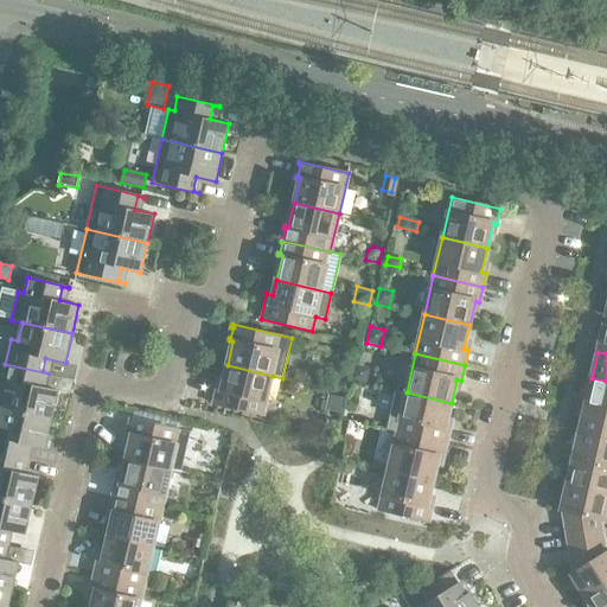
[(49,374),(5,364),(1,363),(0,368),(0,407),(52,420),(58,390),(39,387),(43,372),(49,375),(49,374)]
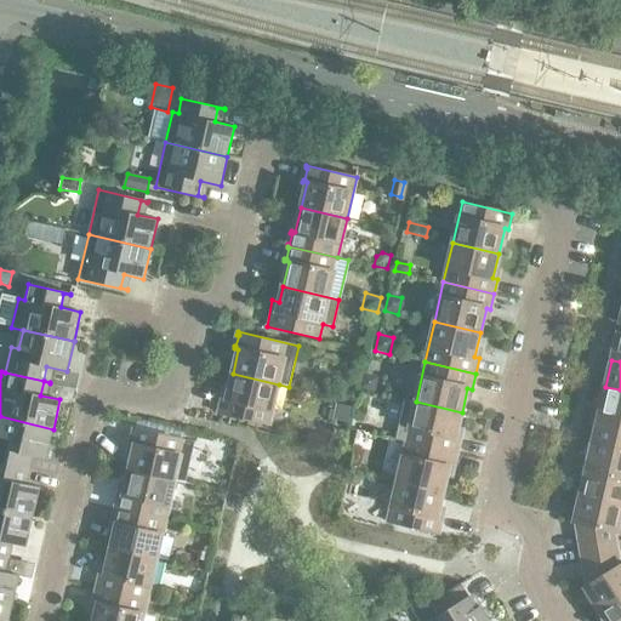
[(362,388),(376,391),(379,374),(365,371),(362,388)]
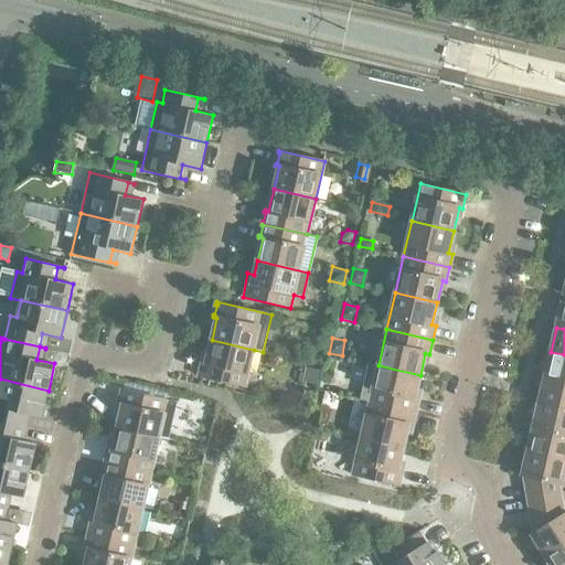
[(245,386),(254,350),(212,340),(206,362),(202,361),(202,363),(203,364),(201,374),(200,374),(199,376),(245,386)]
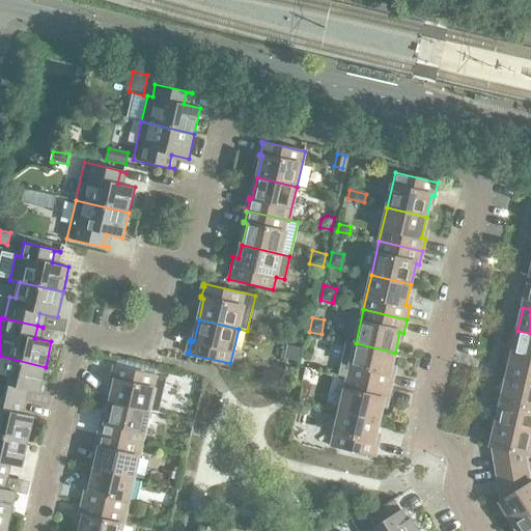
[(530,358),(530,333),(518,331),(512,354),(530,358)]
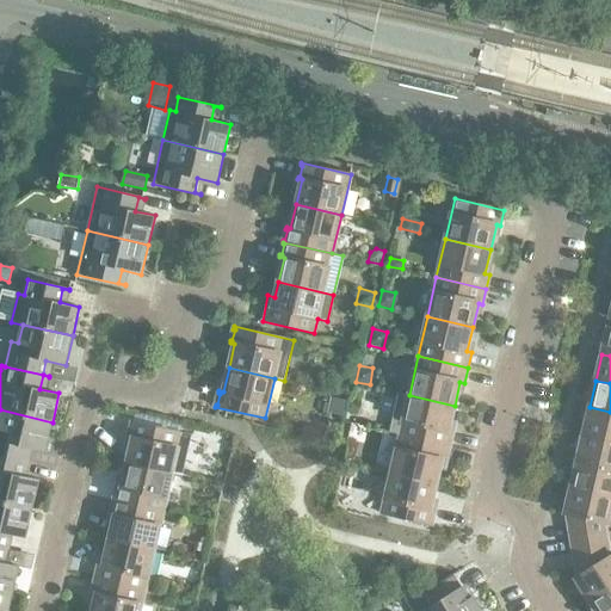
[(455,406),(409,395),(399,393),(389,432),(400,434),(450,446),(452,431),(449,431),(455,406)]
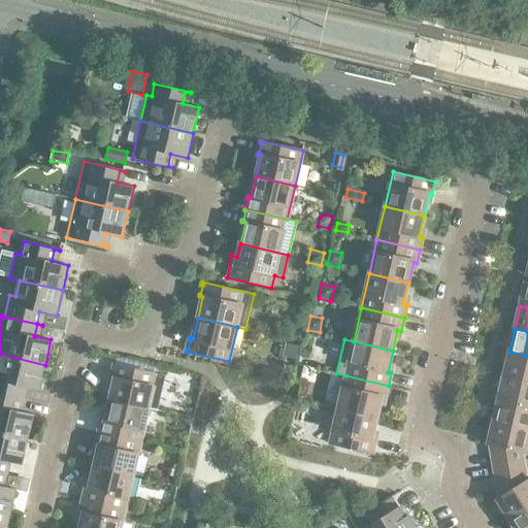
[(286,342),(283,356),(296,359),(299,345),(286,342)]
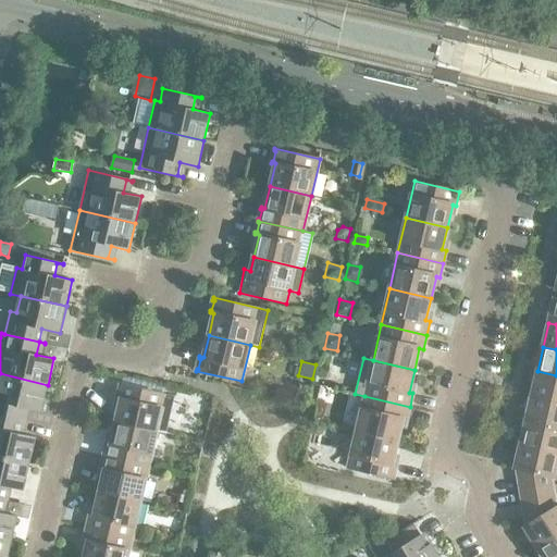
[(556,400),(556,375),(537,371),(531,395),(556,400)]
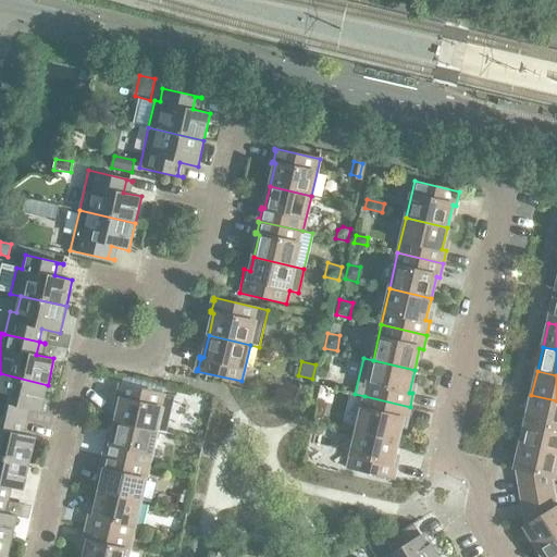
[(41,411),(48,385),(0,373),(0,415),(26,422),(26,421),(21,420),(24,408),(41,411)]
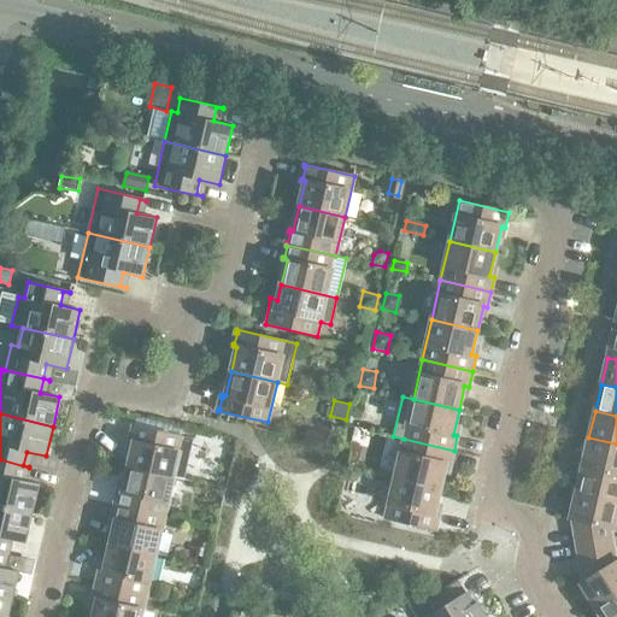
[(134,442),(128,466),(174,477),(184,480),(194,440),(134,425),(133,428),(134,428),(131,440),(130,439),(129,441),(134,442)]
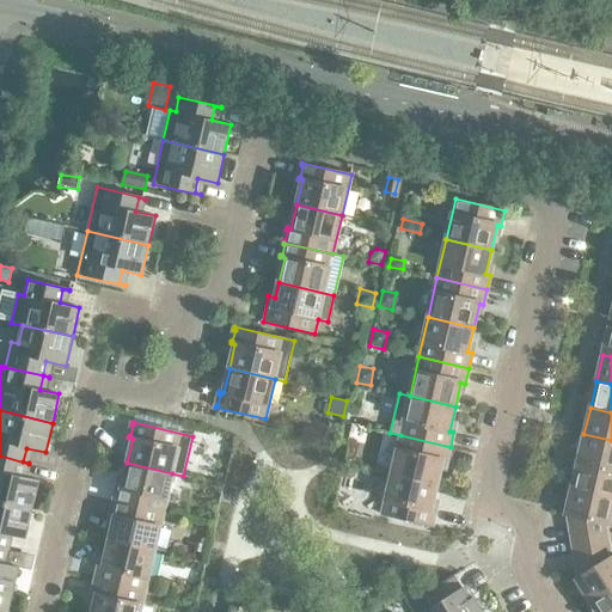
[(611,469),(611,440),(583,434),(577,460),(611,469)]
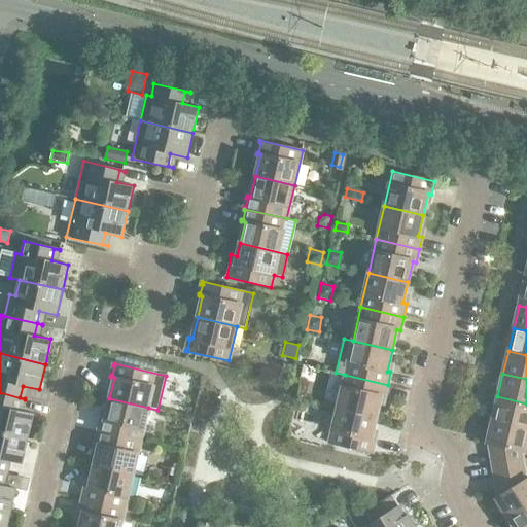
[(385,397),(388,385),(345,375),(337,409),(376,418),(381,396),(385,397)]
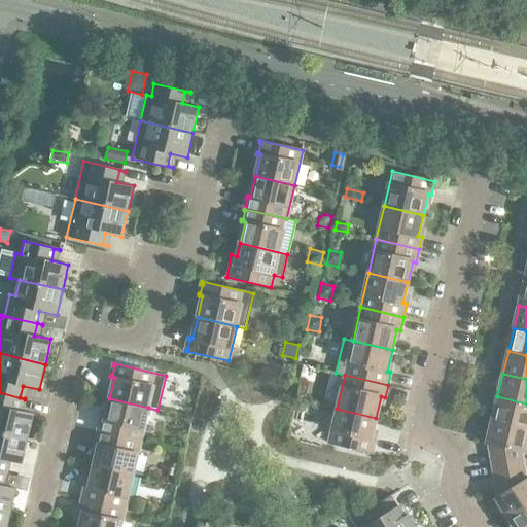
[(25,399),(0,392),(0,432),(28,438),(34,414),(16,410),(20,398),(25,399)]
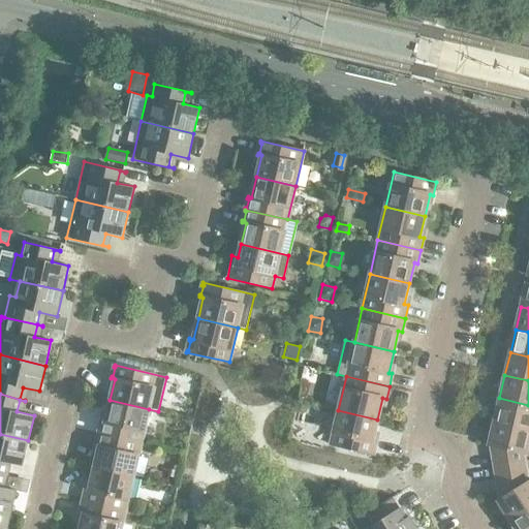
[(528,429),(528,405),(499,398),(494,422),(528,429)]
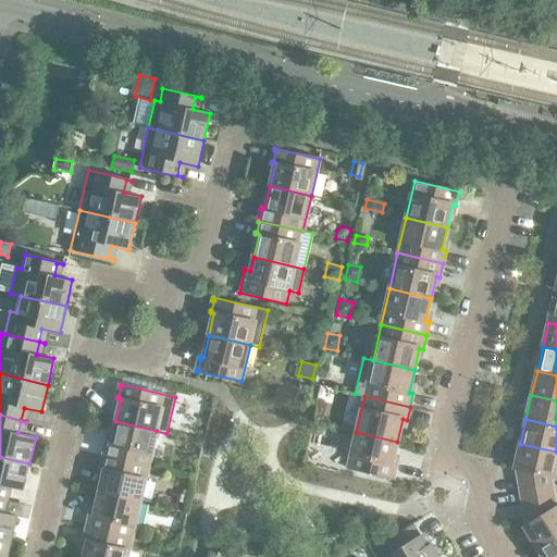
[(149,467),(157,431),(115,421),(111,444),(107,443),(107,445),(108,445),(106,455),(103,455),(103,456),(149,467)]
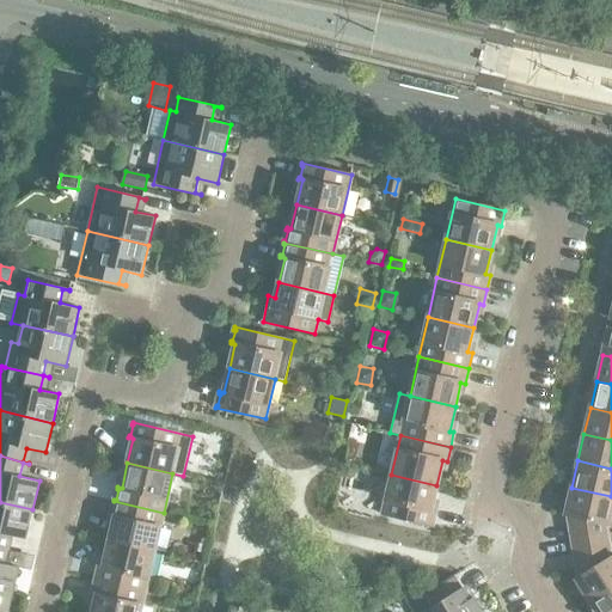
[(432,509),(436,485),(391,475),(383,514),(432,526),(435,510),(432,509)]
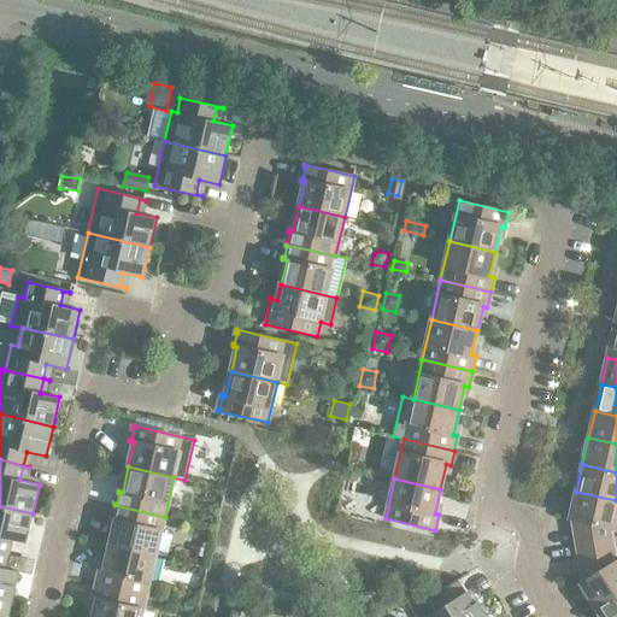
[(573,519),(611,529),(616,530),(616,523),(616,500),(576,492),(570,519),(573,519)]
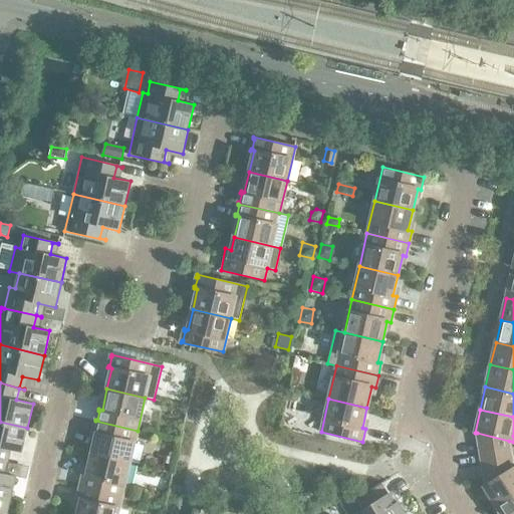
[(130,464),(138,431),(95,421),(95,422),(96,423),(94,432),(93,432),(92,434),(96,434),(91,455),(130,464)]
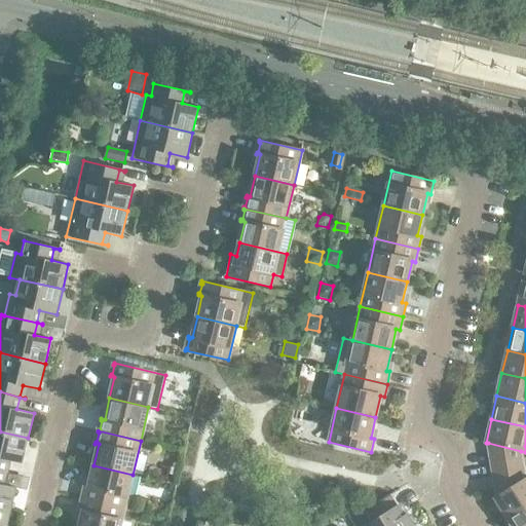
[(22,463),(28,438),(0,431),(0,471),(8,473),(2,471),(5,459),(22,463)]
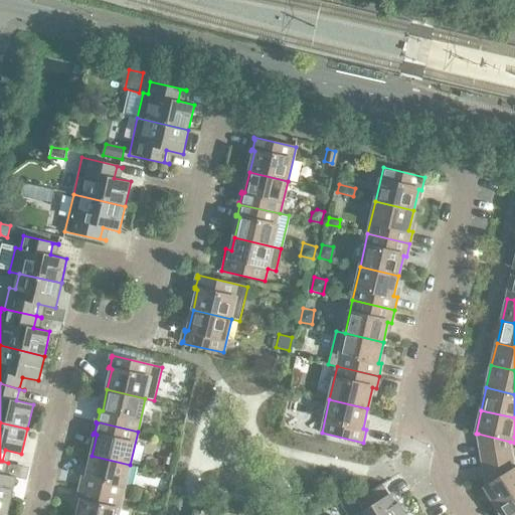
[(511,449),(510,442),(478,434),(481,454),(511,449)]
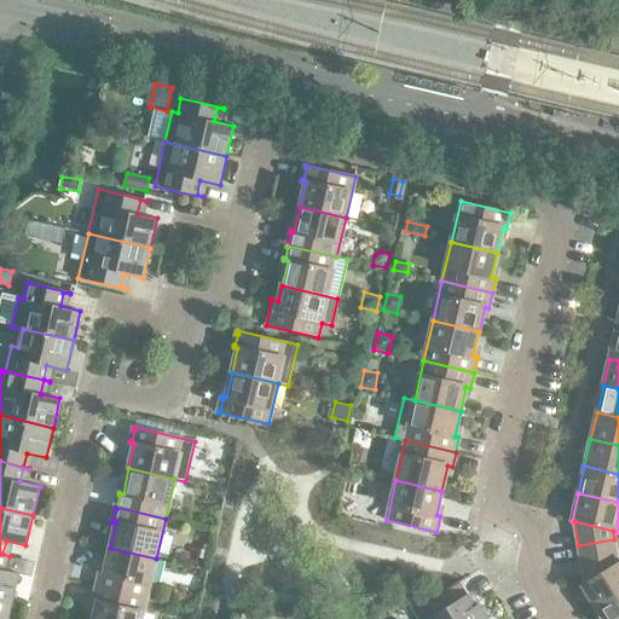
[(617,554),(614,539),(578,545),(580,560),(617,554)]
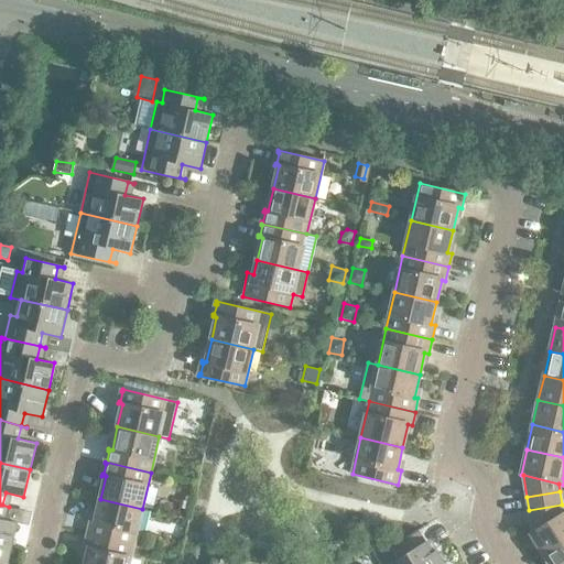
[(133,544),(142,509),(100,499),(95,521),(91,520),(90,522),(93,522),(90,531),(89,531),(88,534),(133,544)]
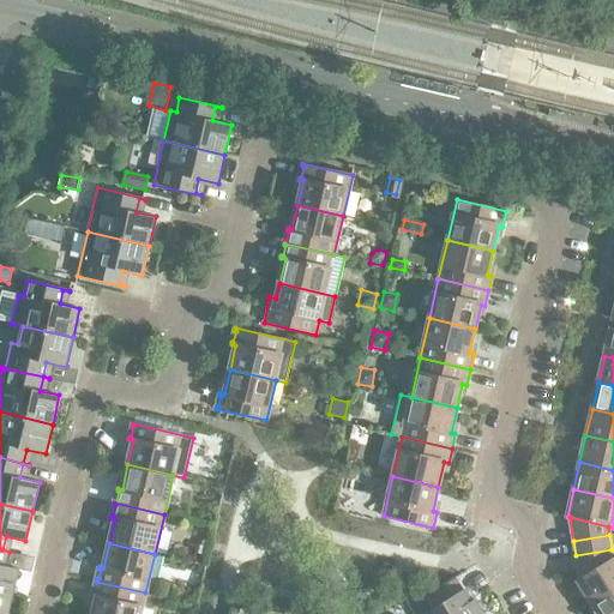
[(8,553),(10,552),(0,549),(0,595),(12,599),(19,569),(0,564),(0,560),(2,551),(8,553)]
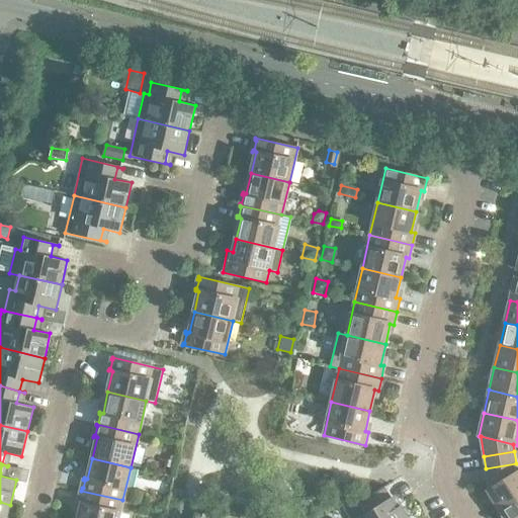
[(486,468),(489,489),(517,471),(516,463),(486,468)]
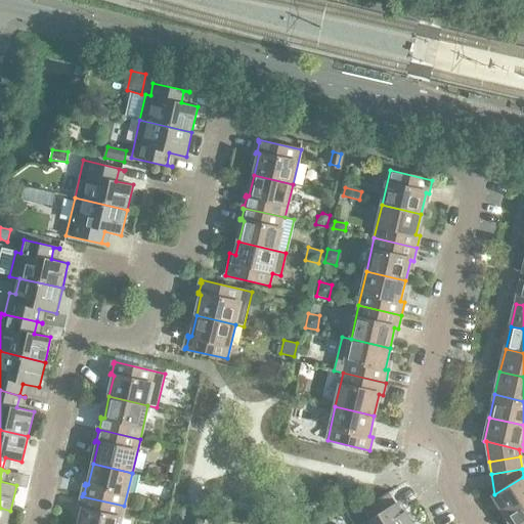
[(523,476),(523,477),(494,494),(493,495),(506,516),(523,505),(523,476)]
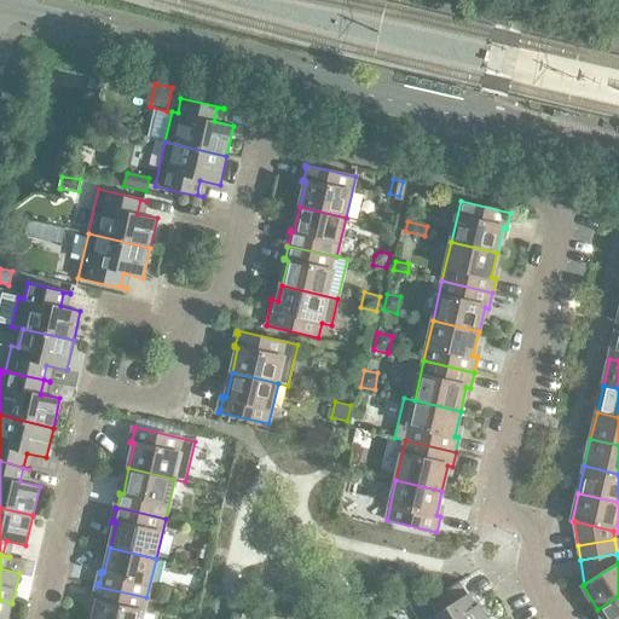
[(427,618),(484,618),(487,618),(476,600),(472,602),(460,582),(429,600),(438,613),(427,618)]
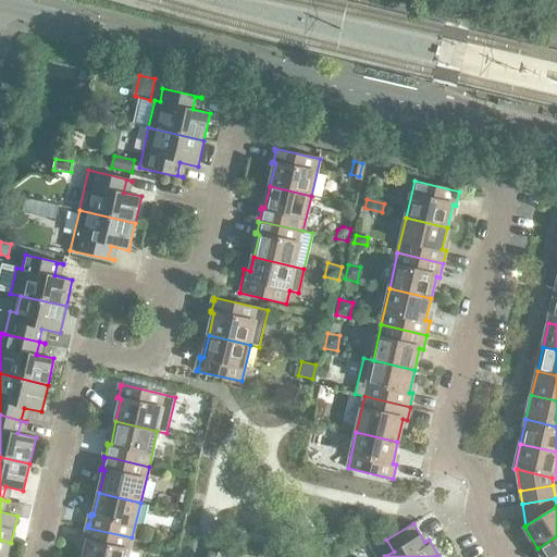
[(127,556),(132,537),(87,528),(87,529),(88,529),(86,539),(85,539),(84,541),(88,542),(84,556),(127,556)]
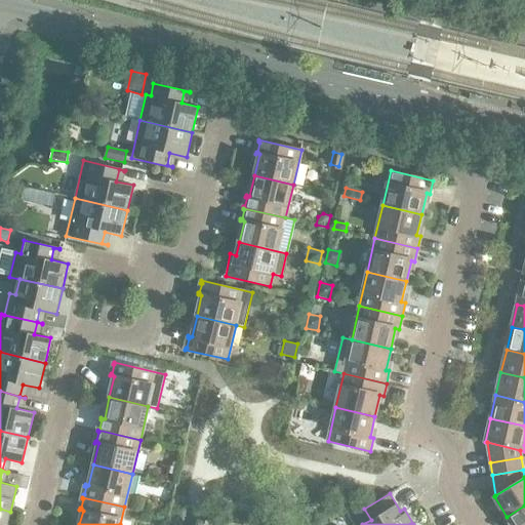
[(511,524),(524,524),(524,506),(507,517),(511,524)]
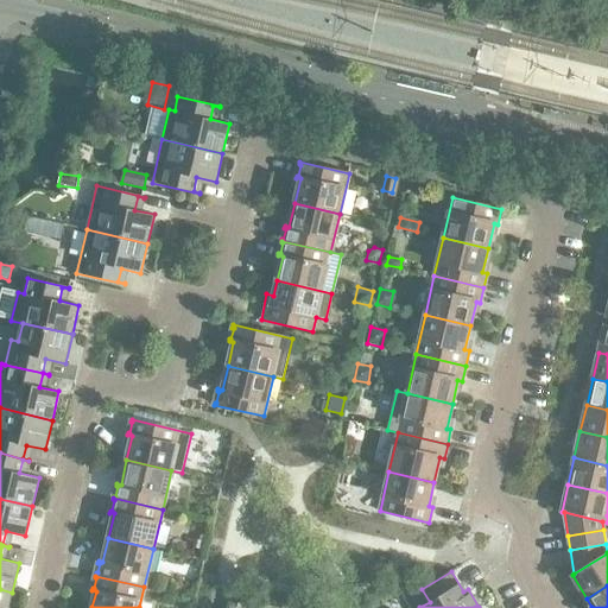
[(0,607),(8,607),(12,593),(0,589),(0,607)]
